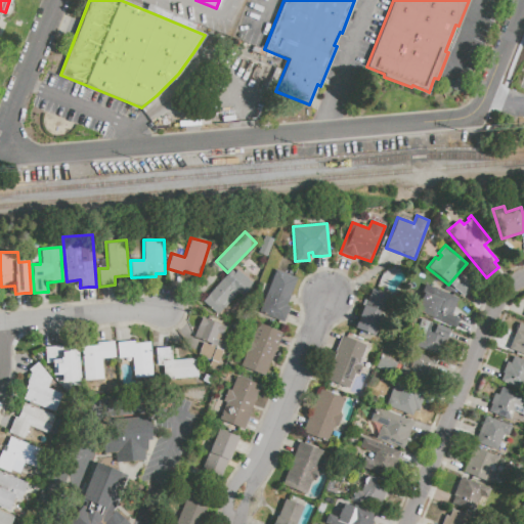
[(282,320),(287,312),(290,305),(287,303),(297,276),(274,267),(257,310),(282,320)]
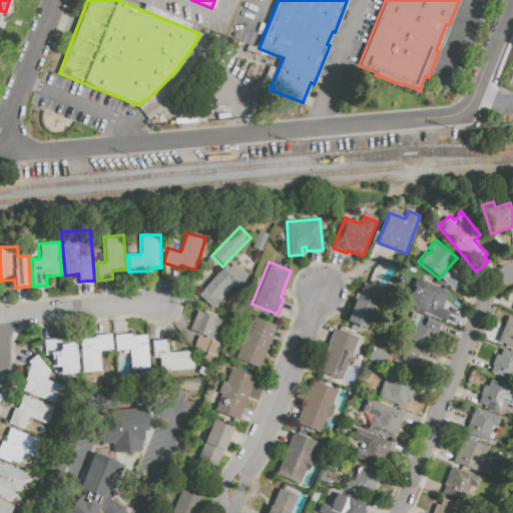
[(197,296),(226,266),(229,268),(234,263),(241,271),(236,276),(242,281),(234,290),(233,288),(212,310),(197,296)]
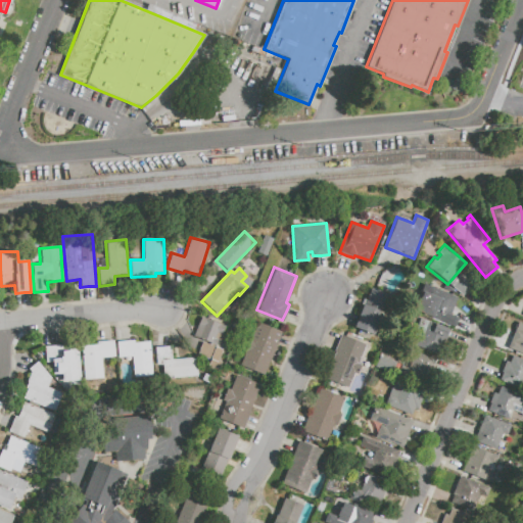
[(449,285),(463,295),(467,290),(472,284),(459,274),(449,285)]
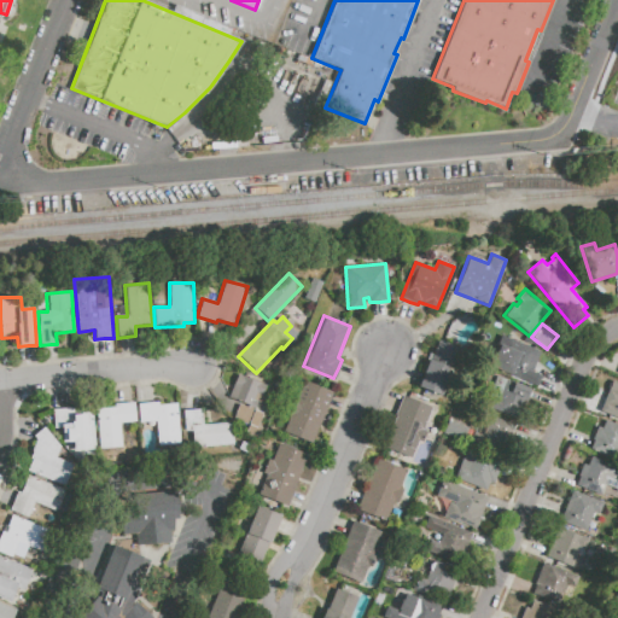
[(437,342),(460,350),(441,397),(418,389),(421,379),(437,342)]
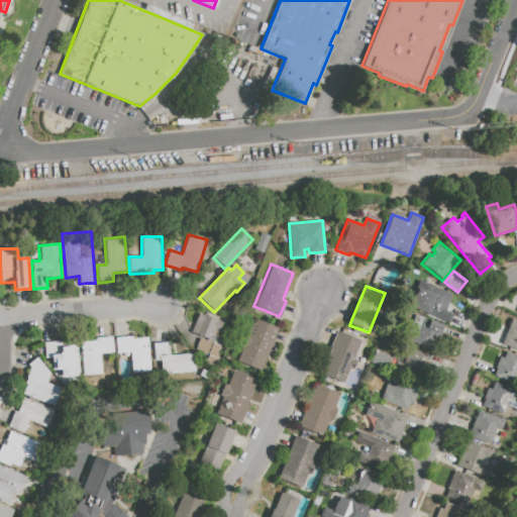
[(451,296),(444,311),(452,314),(448,324),(408,306),(416,287),(435,295),(438,290),(451,296)]
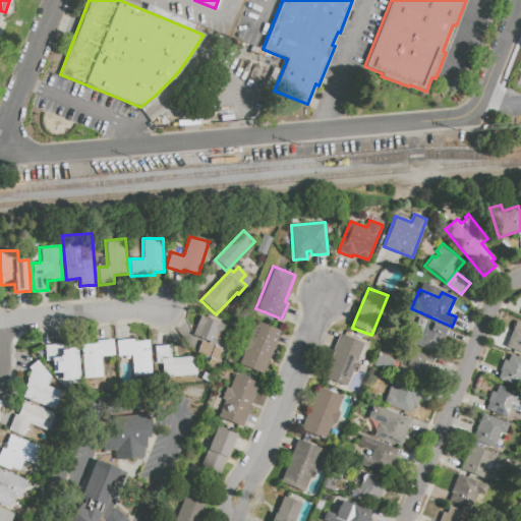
[(199,316),(225,326),(219,341),(217,340),(214,346),(221,349),(217,359),(220,360),(217,369),(206,365),(209,358),(195,354),(199,344),(190,341),(199,316)]
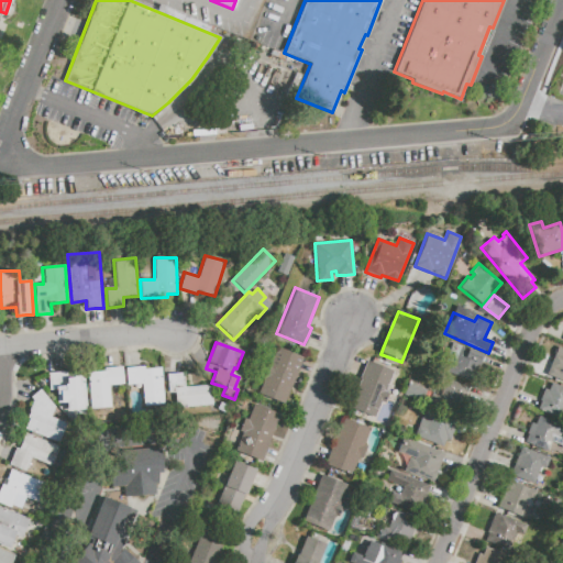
[(451,342),(481,354),(476,363),(481,364),(472,384),(439,370),(451,342)]
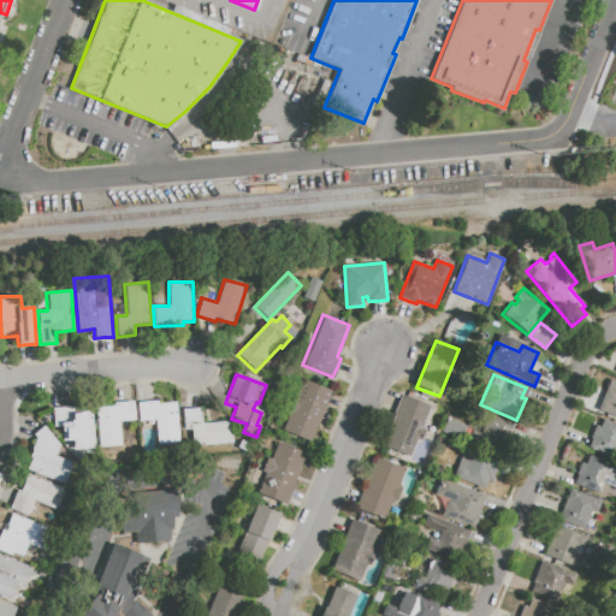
[(331,391),(327,398),(311,442),(283,430),(289,413),(285,410),(291,396),(294,397),(302,379),(331,391)]
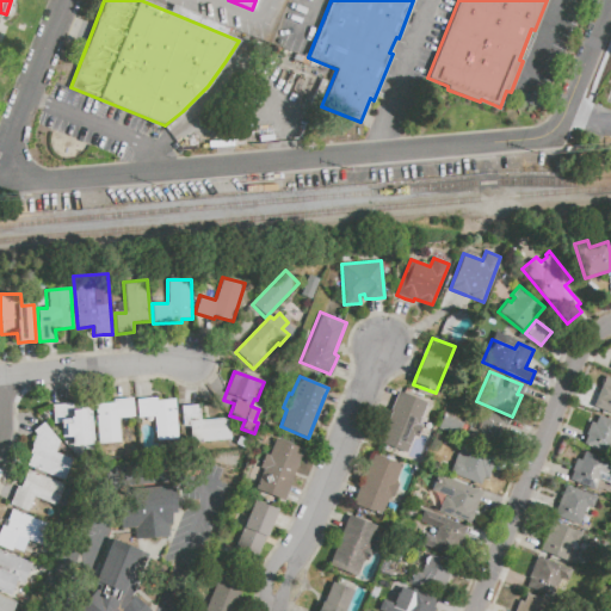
[(610,413),(593,407),(605,377),(610,378),(610,413)]
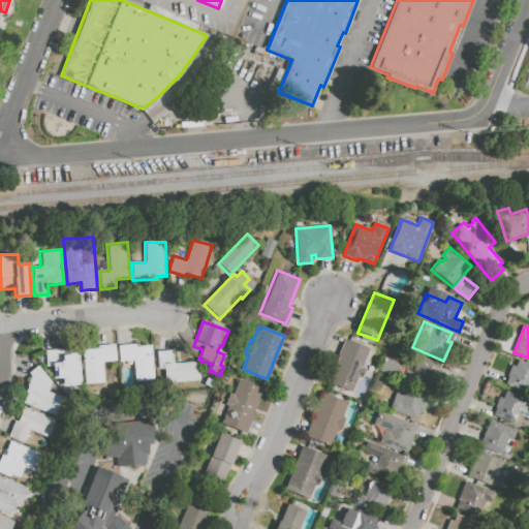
[(344,338),(370,348),(363,366),(366,367),(362,378),(359,377),(351,394),(328,383),(339,355),(337,354),(341,346),(344,338)]
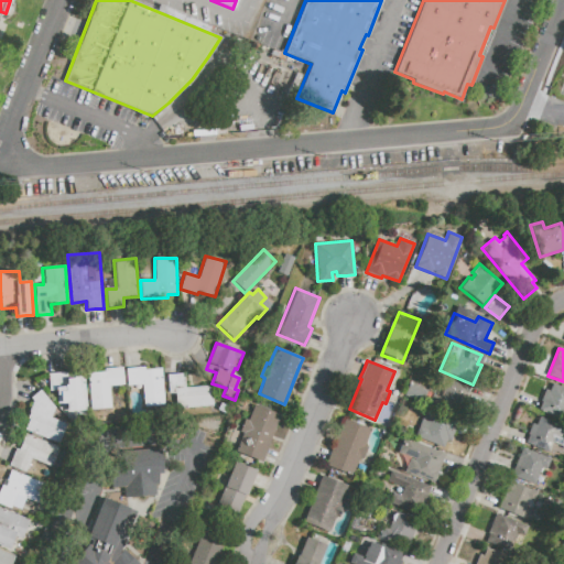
[(167,410),(164,365),(181,362),(182,373),(184,373),(186,388),(210,386),(213,405),(167,410)]
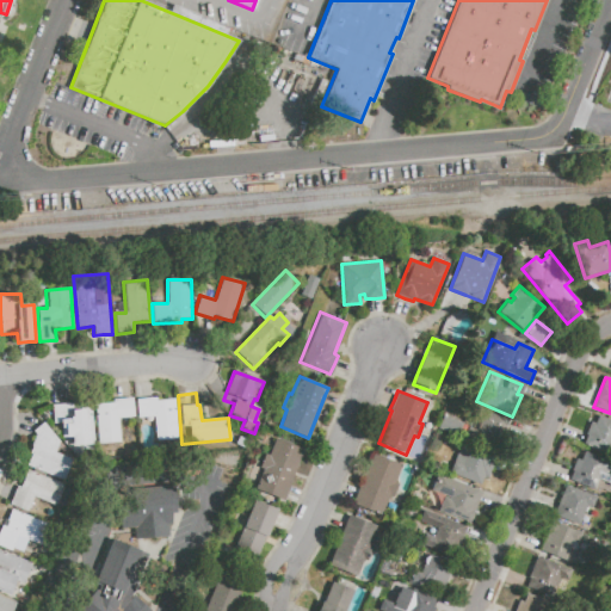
[(97,444),(93,405),(112,403),(112,400),(133,397),(135,420),(123,421),(118,425),(121,442),(97,444)]
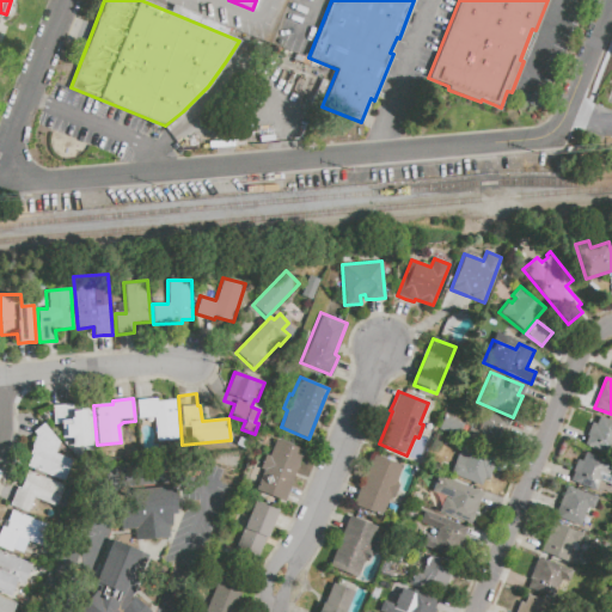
[(136,399),(158,398),(159,401),(175,399),(178,439),(155,440),(154,417),(138,418),(136,399)]
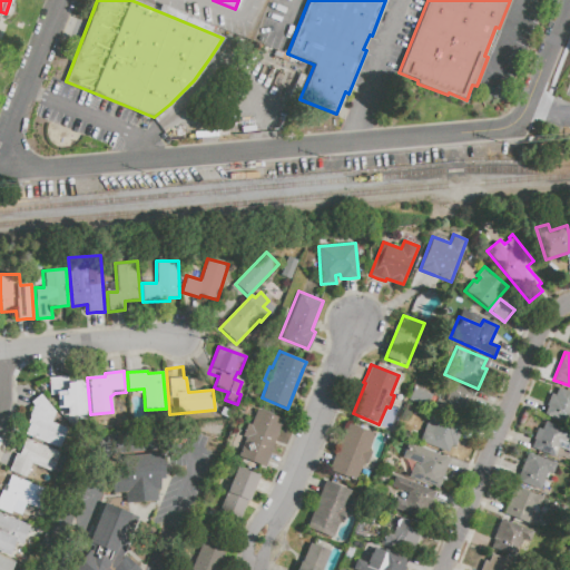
[(85,377),(88,414),(66,416),(66,410),(58,410),(57,395),(49,395),(48,377),(67,376),(68,380),(85,377)]
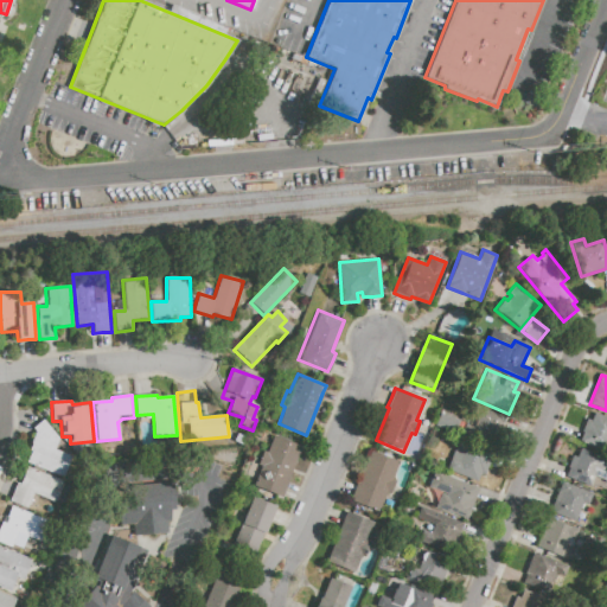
[(480,408),(505,419),(493,448),(460,434),(465,425),(472,427),(480,408)]
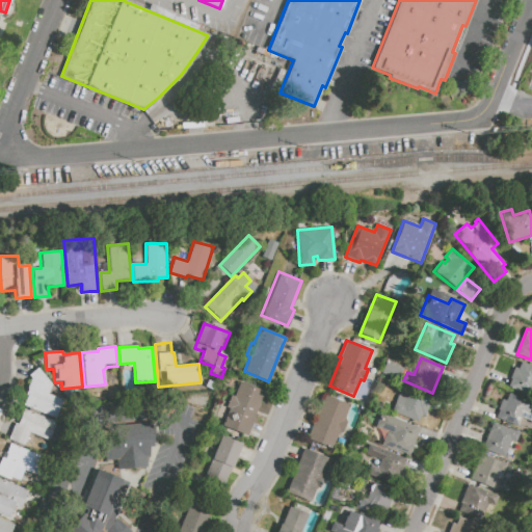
[(384,362),(403,370),(397,382),(379,374),(384,362)]
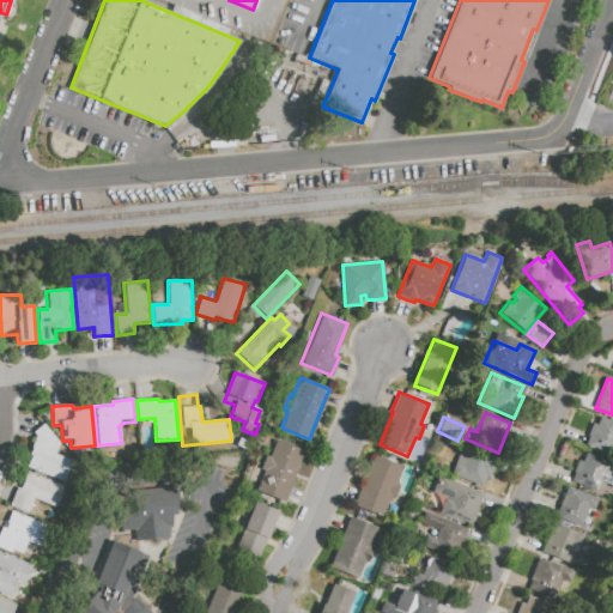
[(612,457),(584,447),(588,437),(587,436),(593,423),(596,425),(600,417),(612,422),(612,457)]
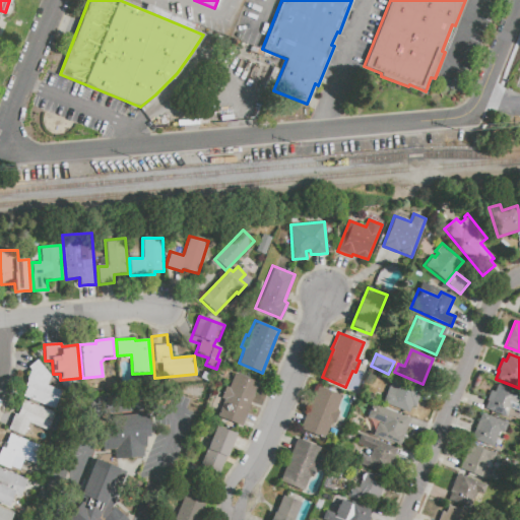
[(51,376),(47,385),(62,391),(54,410),(22,397),(26,387),(24,386),(30,372),(27,367),(37,360),(51,376)]
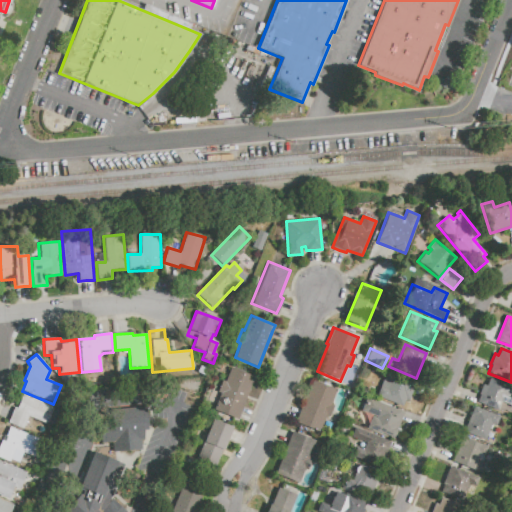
[(214,409),(239,419),(241,413),(255,377),(231,368),(226,382),(222,380),(218,391),(221,393),(214,409)]
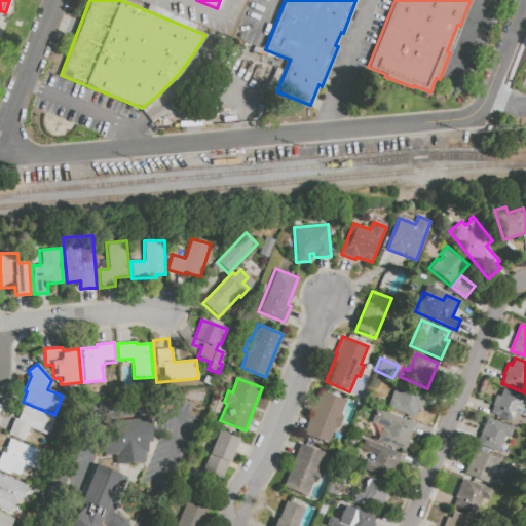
[(412,419),(386,407),(398,379),(427,392),(419,412),(416,411),(412,419)]
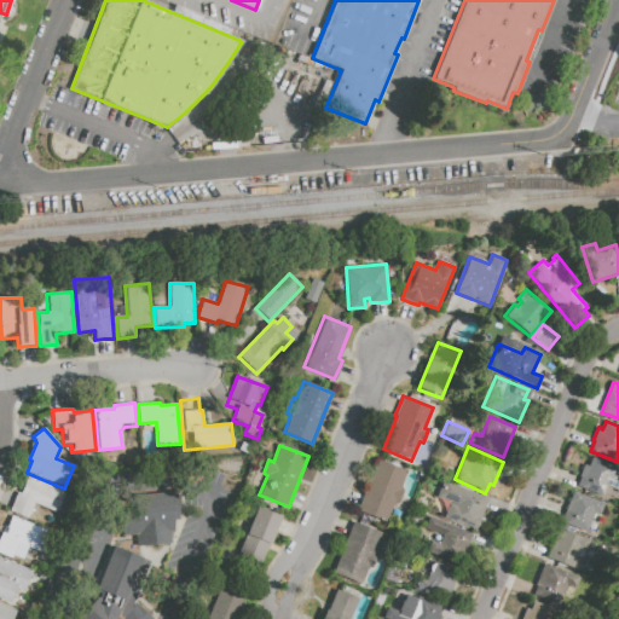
[(576,489),(579,480),(578,480),(584,464),(588,467),(591,457),(618,467),(618,492),(607,487),(602,499),(576,489)]
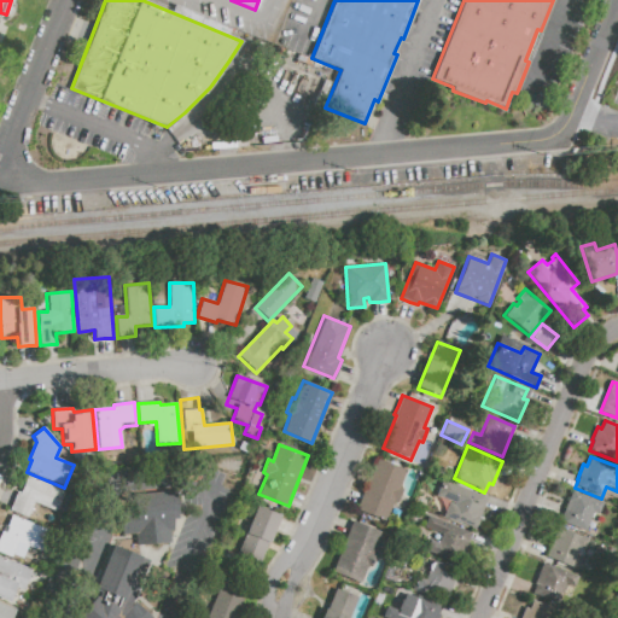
[(378,460),(406,470),(400,488),(403,490),(398,502),(395,501),(386,522),(357,509),(360,505),(365,490),(366,490),(378,460)]
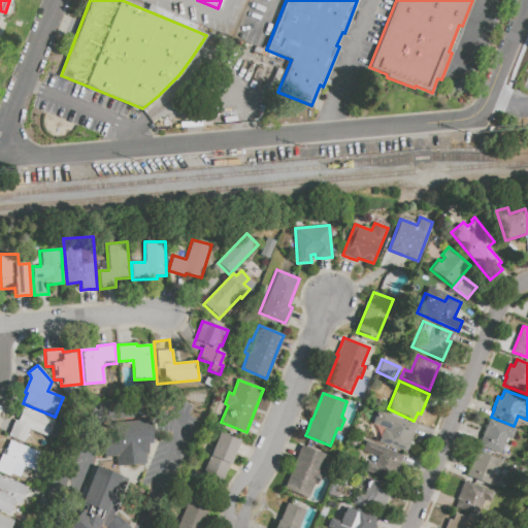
[(8,436),(15,420),(18,421),(24,406),(55,420),(47,437),(30,430),(25,443),(8,436)]
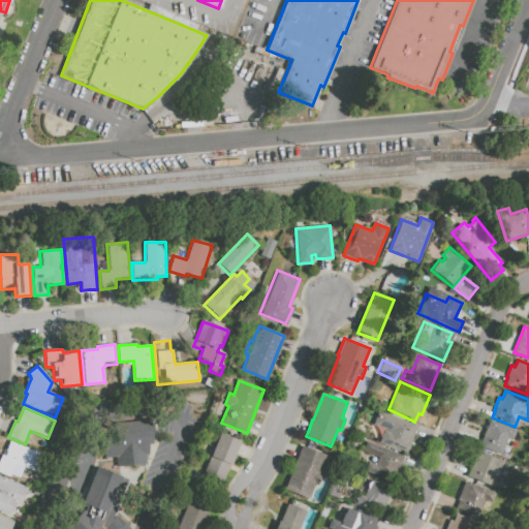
[(379,410),(417,427),(406,453),(379,441),(384,430),(373,425),(379,410)]
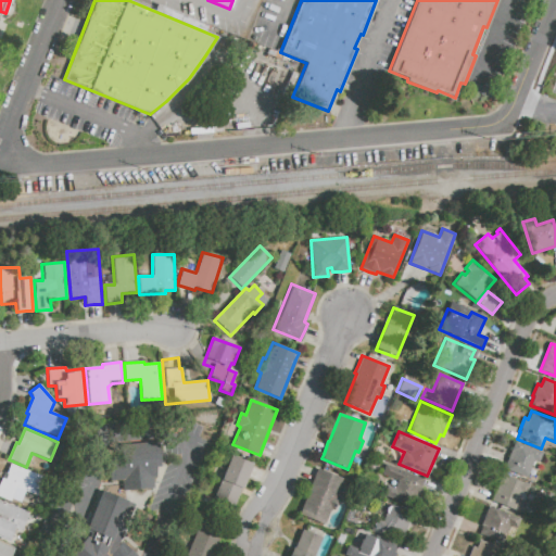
[(526,478),(504,469),(515,442),(542,453),(539,463),(532,460),(526,478)]
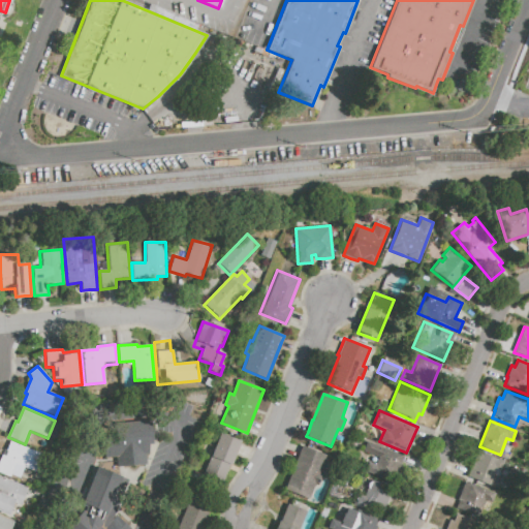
[(125,468),(149,466),(149,456),(153,456),(152,446),(157,445),(154,423),(111,427),(116,463),(125,468)]
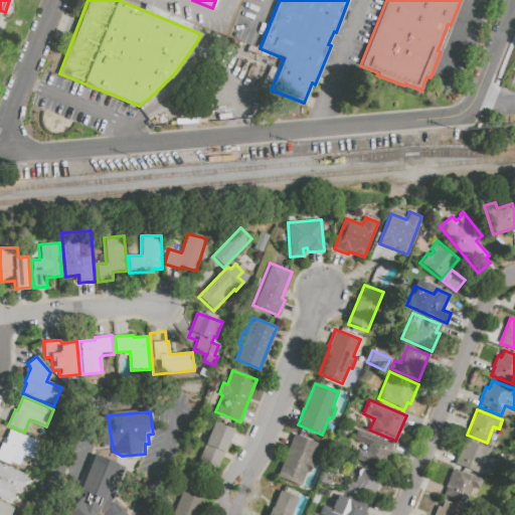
[(215,471),(222,453),(224,454),(231,439),(234,431),(214,422),(197,463),(215,471)]
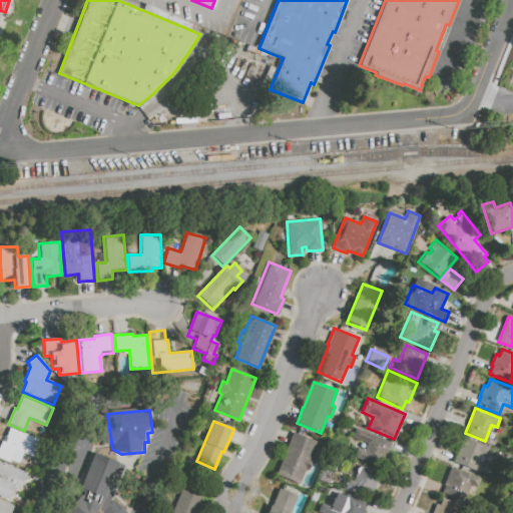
[(10,463),(0,459),(0,445),(8,427),(37,440),(30,457),(23,454),(19,464),(11,461),(10,463)]
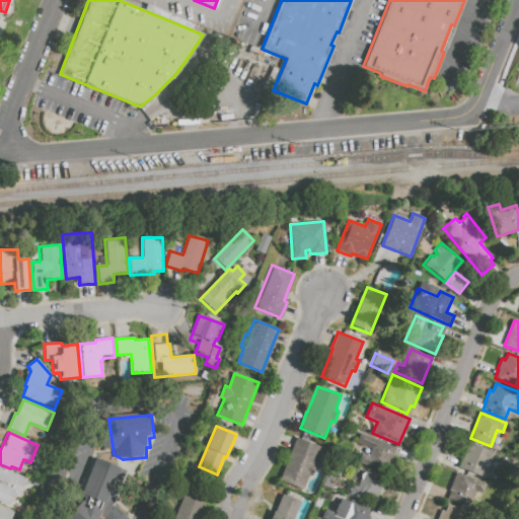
[(360,433),(396,448),(393,455),(395,456),(390,469),(387,468),(385,474),(358,463),(363,453),(368,456),(369,451),(355,445),(360,433)]
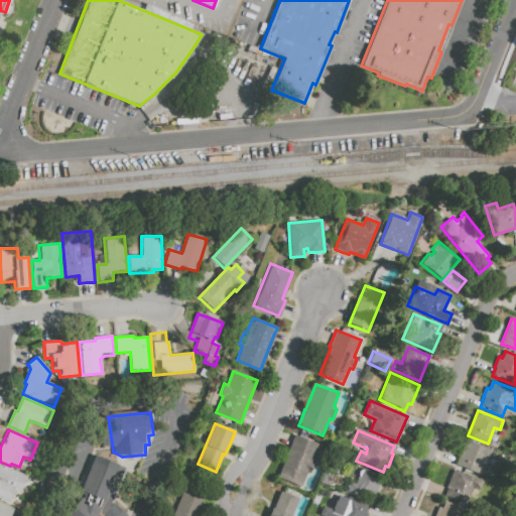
[(294,433),(318,442),(312,460),(314,461),(310,472),(307,471),(302,485),(278,477),(291,441),(294,433)]
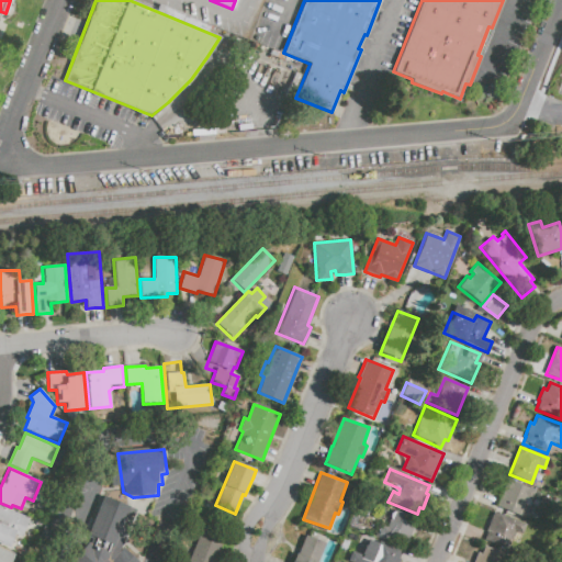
[(496,506),(507,479),(536,491),(531,502),(526,498),(519,515),(496,506)]
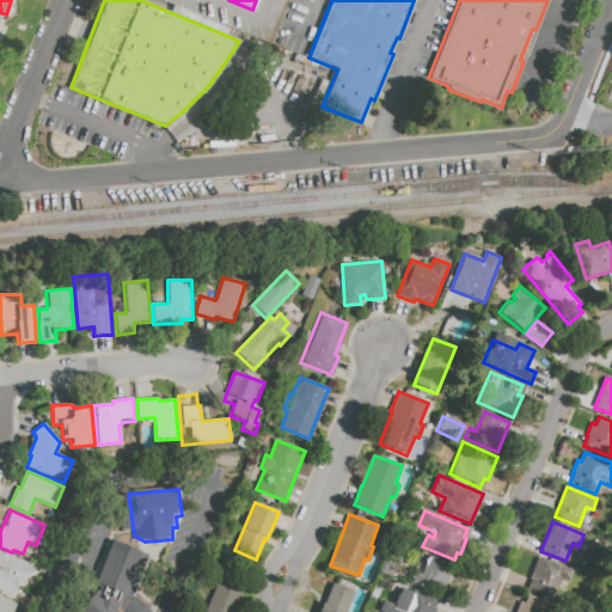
[(152,611),(155,609),(141,598),(127,611),(121,611),(147,546),(118,537),(99,585),(105,586),(103,595),(101,592),(81,611),(152,611)]
